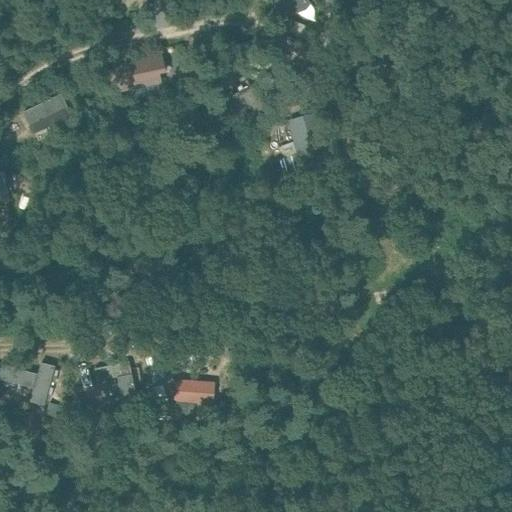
[(299,12),(310,4),(308,2),(307,3),(304,0),(277,0),(288,16),(297,10),(299,12)]
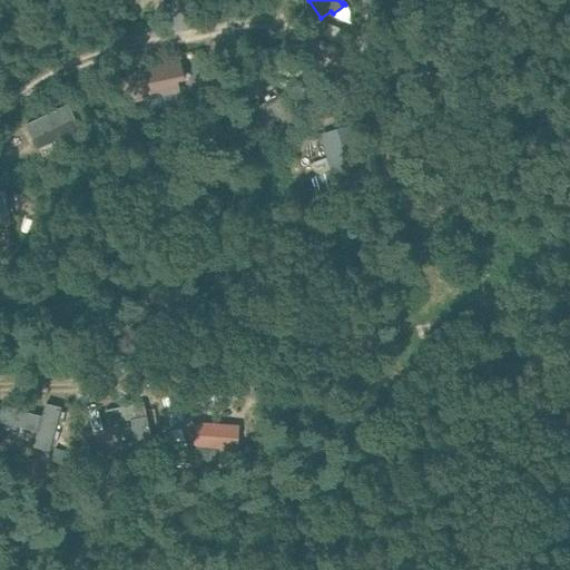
[(177,82),(185,81),(180,61),(127,72),(134,102),(179,94),(177,82)]
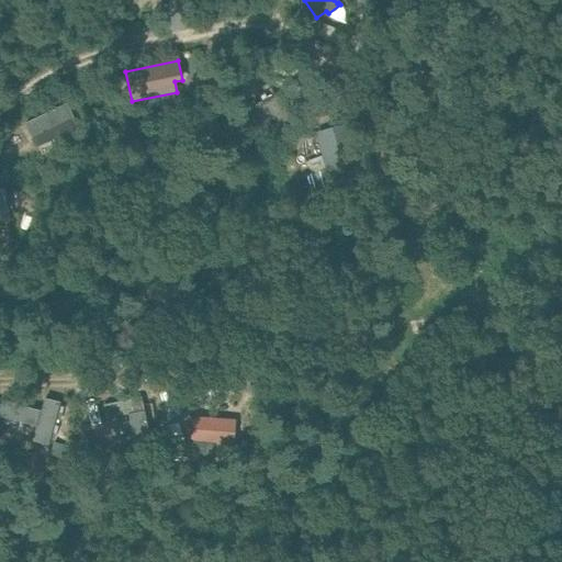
[(283,66),(271,72),(278,85),(290,78),(283,66)]
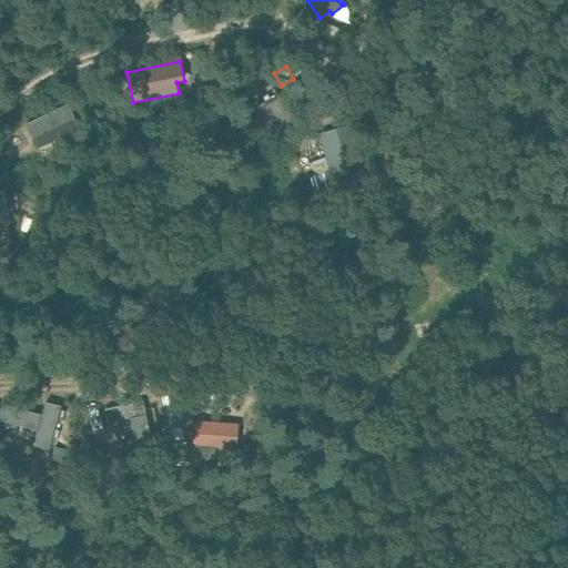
[(208,77),(199,79),(201,93),(211,91),(208,77)]
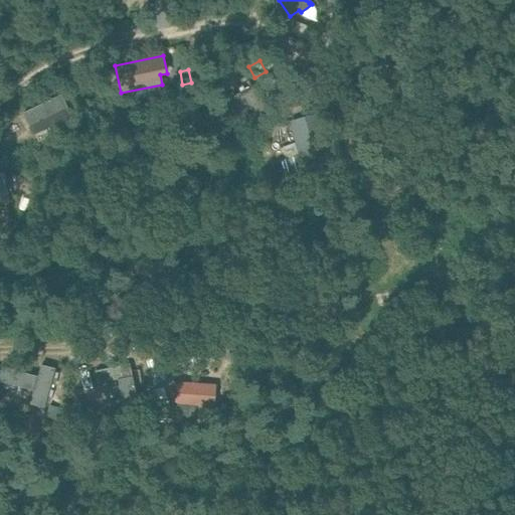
[(253,84),(227,99),(240,124),(268,110),(253,84)]
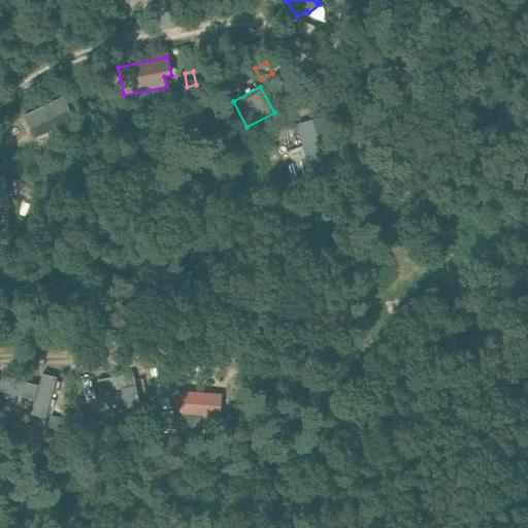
[(51,131),(73,121),(63,97),(25,116),(31,129),(46,122),(51,131)]
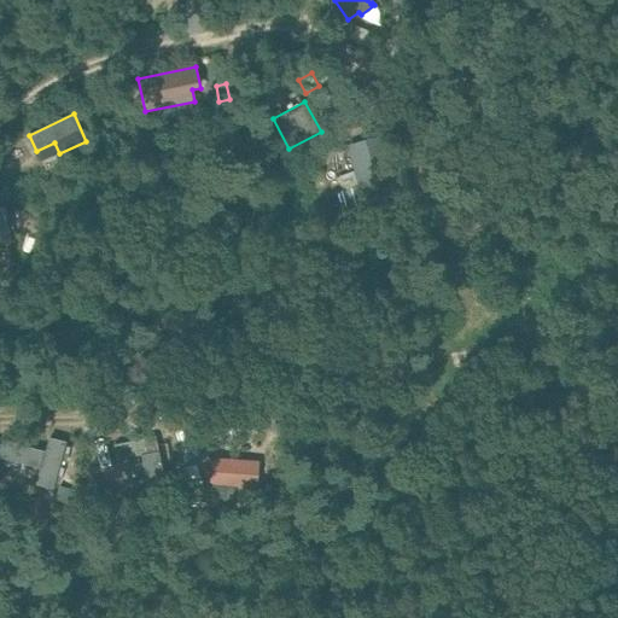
[(363,193),(398,184),(384,135),(350,145),(363,193)]
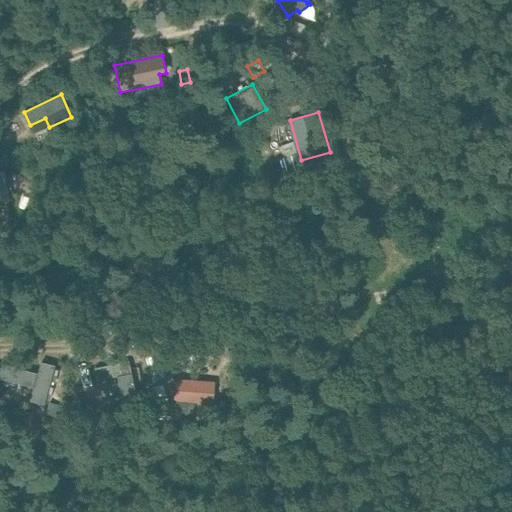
[(299,157),(285,162),(288,171),(301,167),(299,157)]
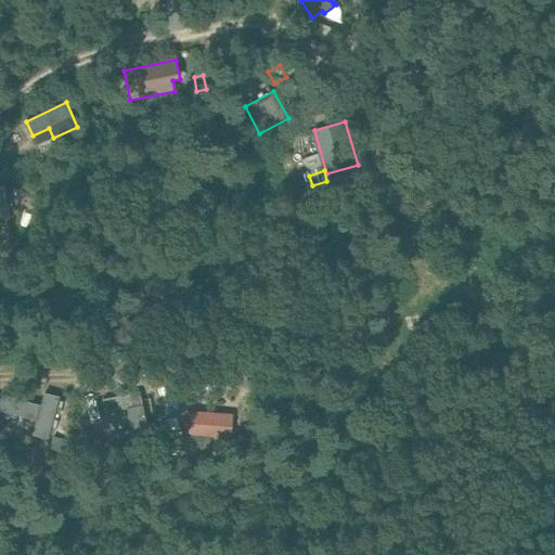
[(48,440),(60,397),(44,392),(41,405),(3,395),(0,404),(0,409),(37,420),(33,436),(48,440)]
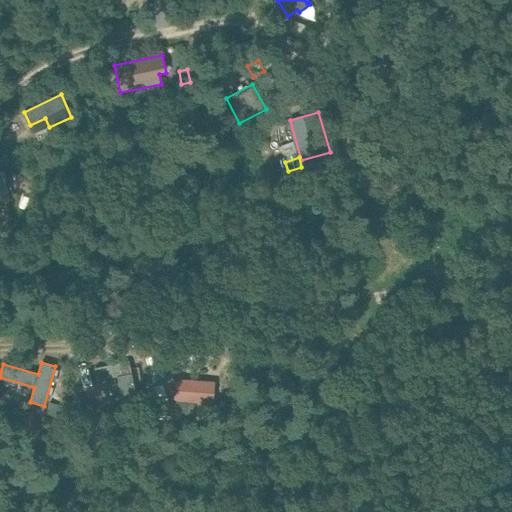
[(86,367),(89,383),(118,378),(123,403),(136,400),(129,362),(95,368),(94,365),(86,367)]
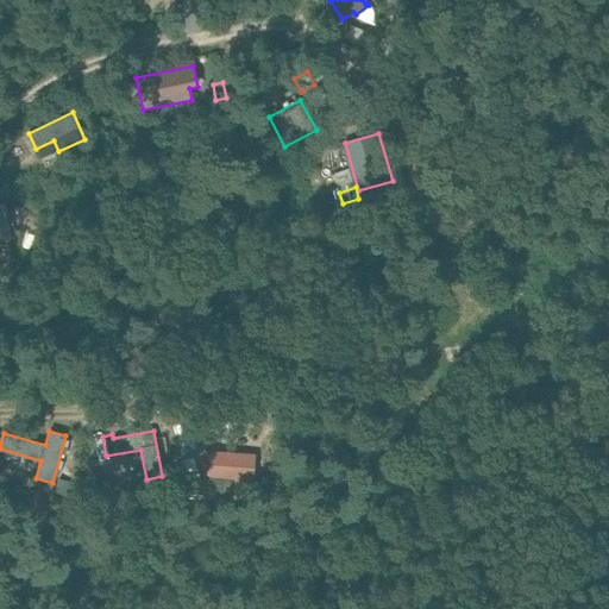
[(253,482),(256,457),(209,453),(207,491),(226,493),(227,479),(253,482)]
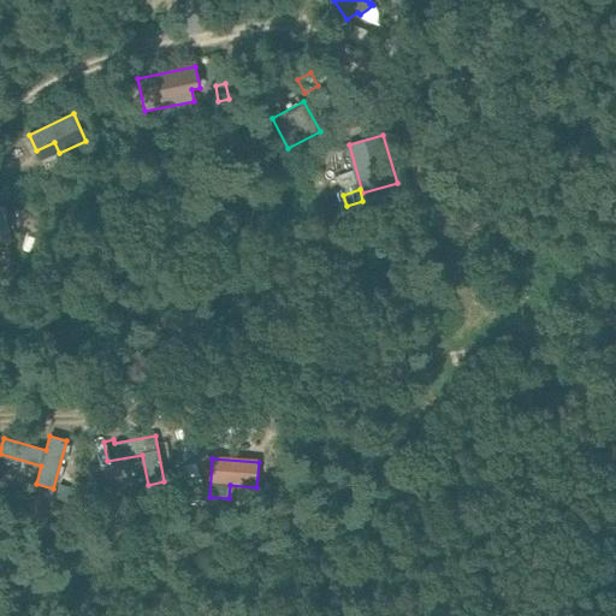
[(59,487),(55,501),(66,504),(70,490),(59,487)]
